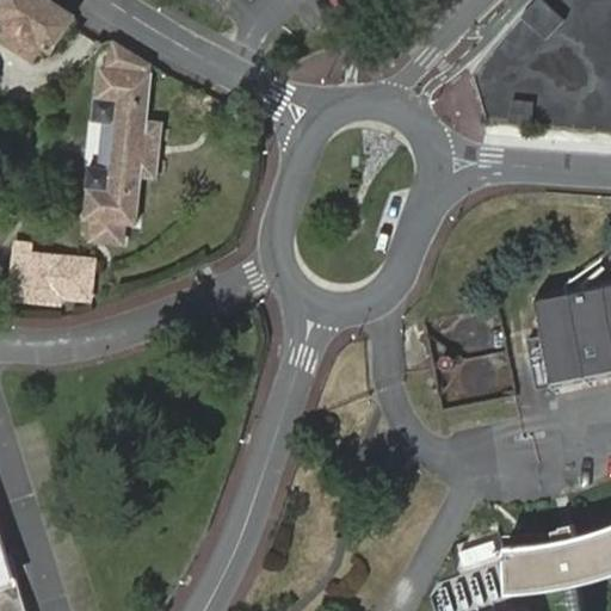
[(51,48),(73,14),(50,0),(6,0),(0,10),(0,16),(1,17),(44,43),(51,48)]
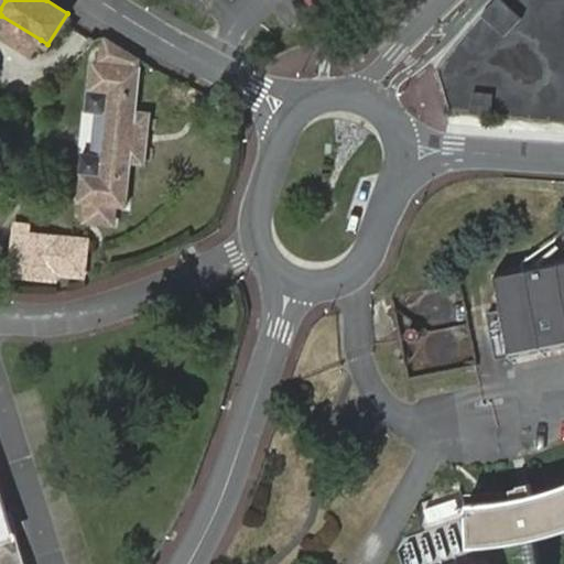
[(522,21),(502,0),(500,0),(485,15),(506,38),(522,21)]
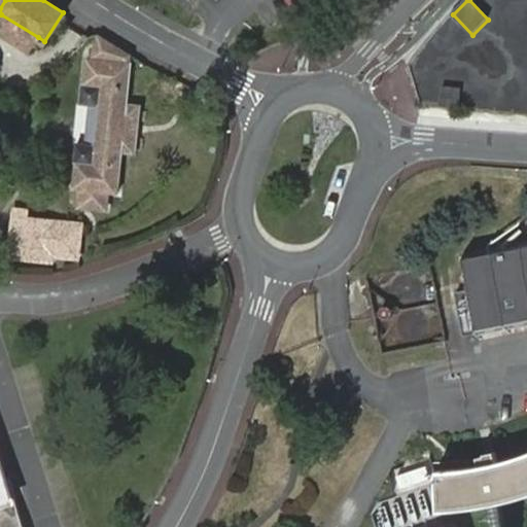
[(38,37),(1,14),(0,15),(0,34),(29,53),(38,37)]
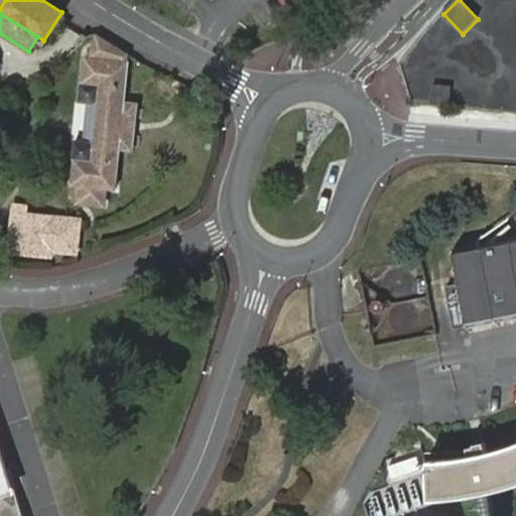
[(124,100),(128,51),(95,31),(93,32),(87,57),(82,56),(79,100),(88,101),(83,140),(75,138),(70,182),(79,183),(78,199),(102,201),(103,185),(116,186),(120,146),(124,100)]
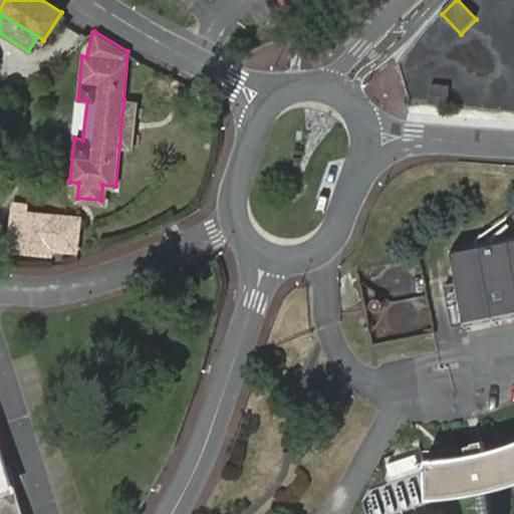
[(433,84),(431,103),(449,105),(451,85),(433,84)]
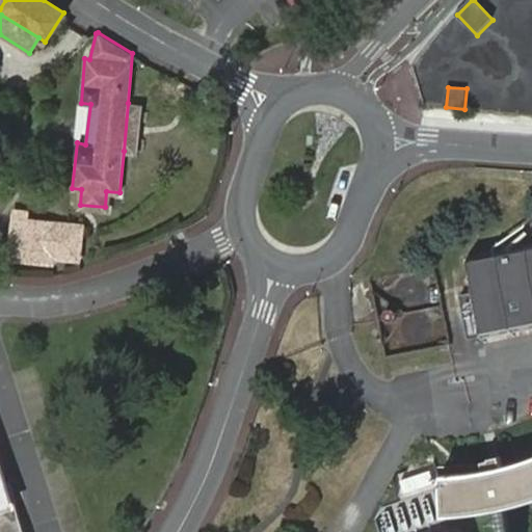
[(128,103),(124,151),(137,153),(141,104),(128,103)]
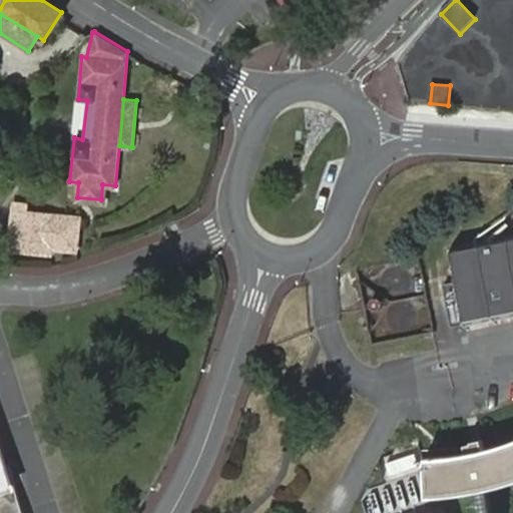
[(69,225),(77,226),(78,215),(29,210),(29,201),(15,200),(11,245),(51,248),(51,243),(67,245),(69,225)]
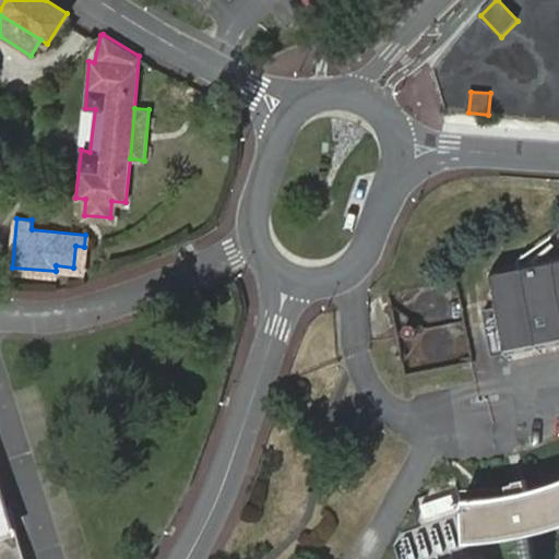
[(83,269),(84,247),(75,246),(73,268),(83,269)]
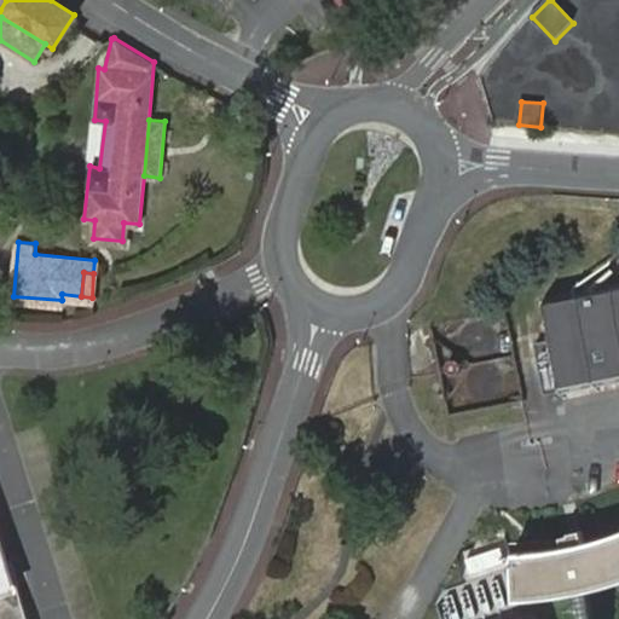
[(562,395),(618,385),(618,281),(544,295),(553,345),(536,347),(545,397),(562,395)]
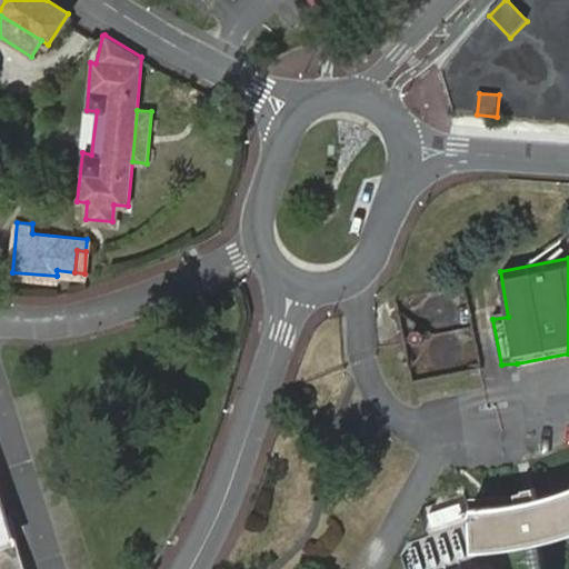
[(0,548),(2,548),(20,540),(6,469),(0,455),(0,548)]
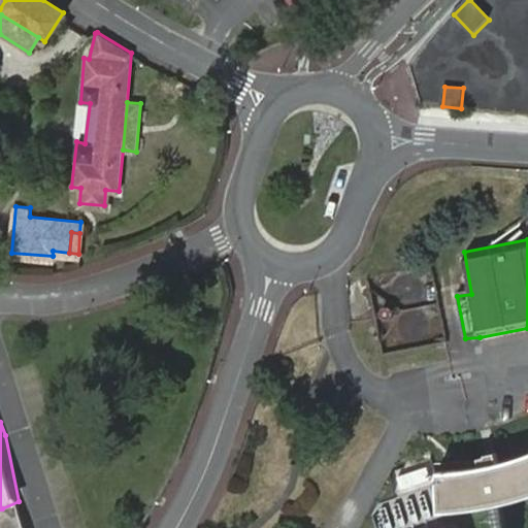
[(527,527),(527,453),(513,458),(489,463),(471,467),(452,468),(438,468),(442,508),(458,508),(486,504),(495,502),(502,501),(506,500),(527,493),(527,527)]
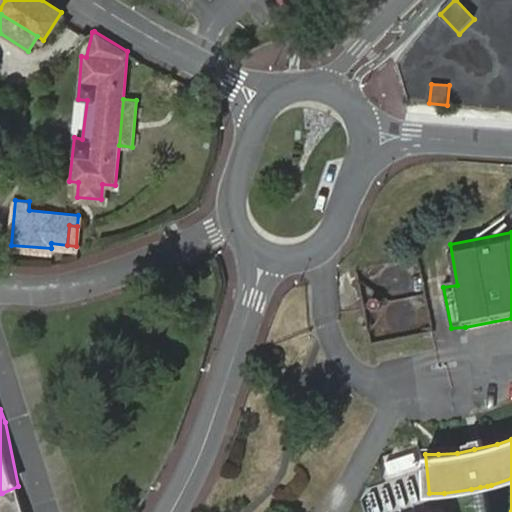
[(487,486),(480,487),(486,511),(497,511),(491,485),(487,486)]
